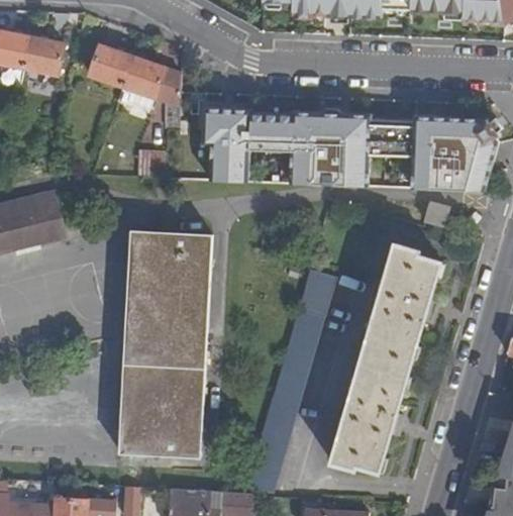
[(260,0),(260,12),(330,14),(331,7),(341,7),(341,14),(377,16),(377,9),(460,13),(460,20),(502,21),(512,12),(512,0),(260,0)]
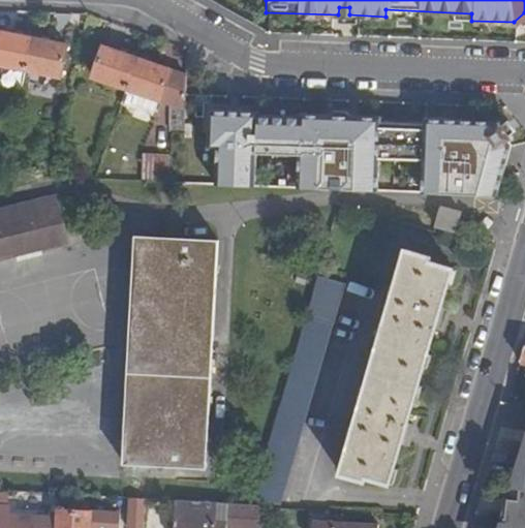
[(0,63),(22,68),(28,38),(0,32),(0,63)]
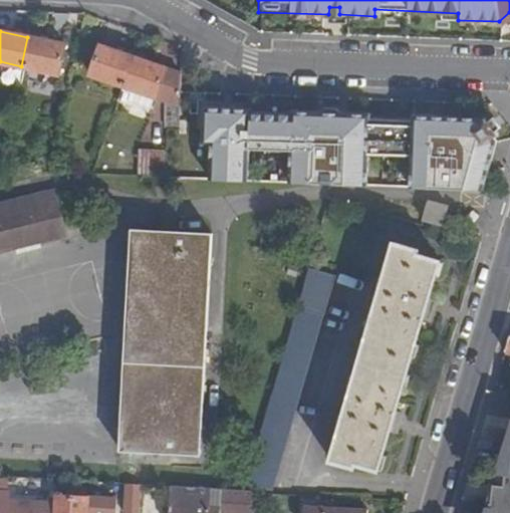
[(61,44),(27,37),(21,66),(55,73),(61,44)]
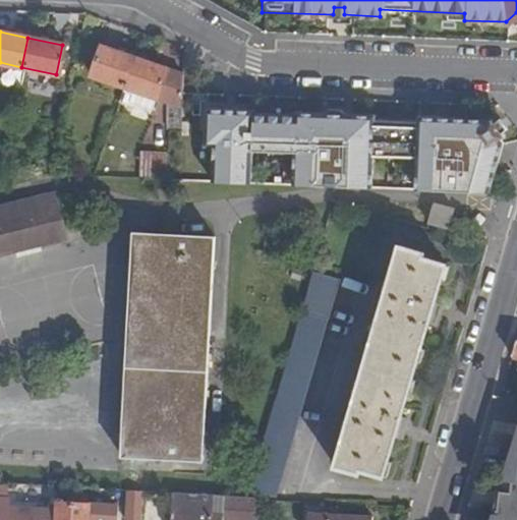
[(130,57),(98,46),(88,74),(120,85),(130,57)]
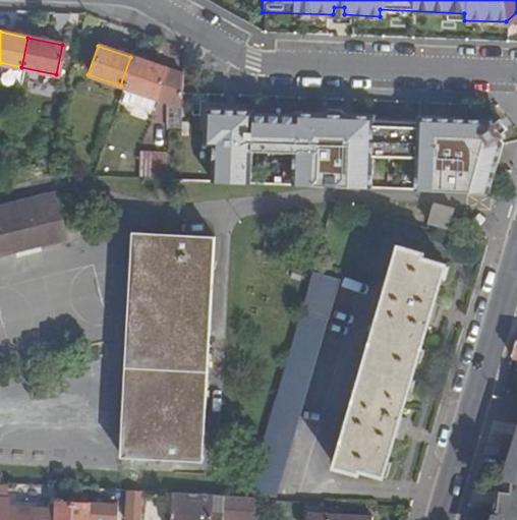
[(180,74),(130,57),(120,85),(130,90),(152,97),(179,107),(180,92),(180,74)]
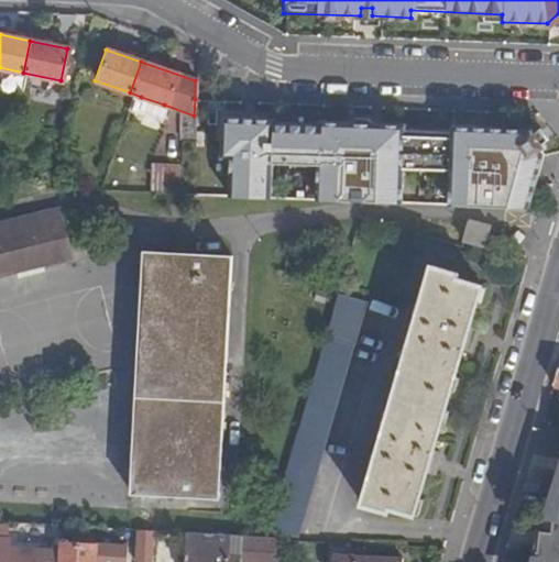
[(164,105),(141,97),(136,110),(160,118),(164,105)]
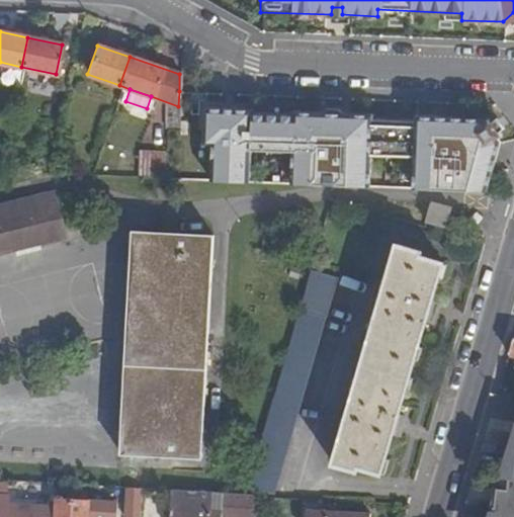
[(204,106),(202,176),(477,187),(491,131),(469,117),(204,106)]
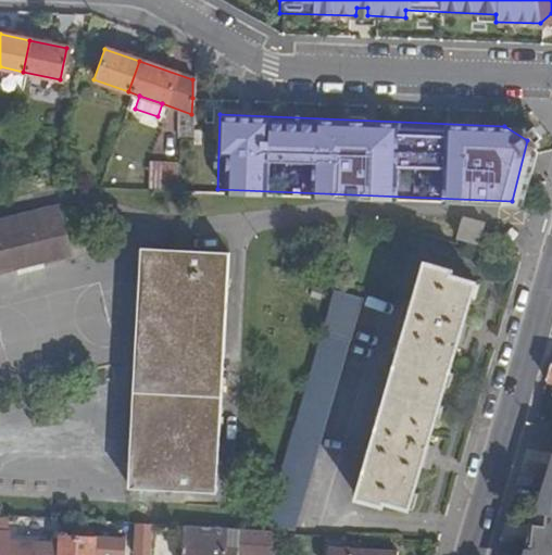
[(148,188),(176,189),(177,161),(149,160),(148,188)]
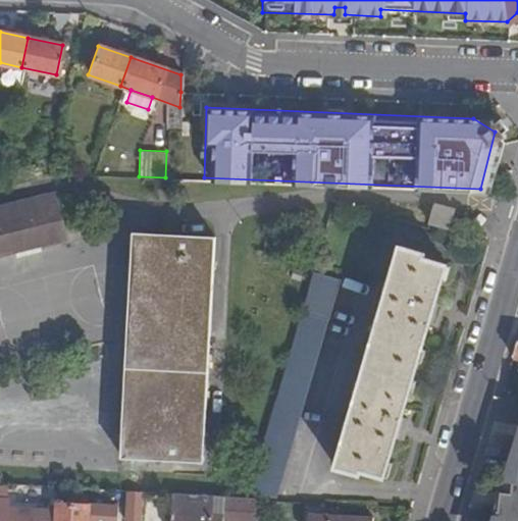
[(51,193),(0,205),(0,252),(62,237),(51,193)]
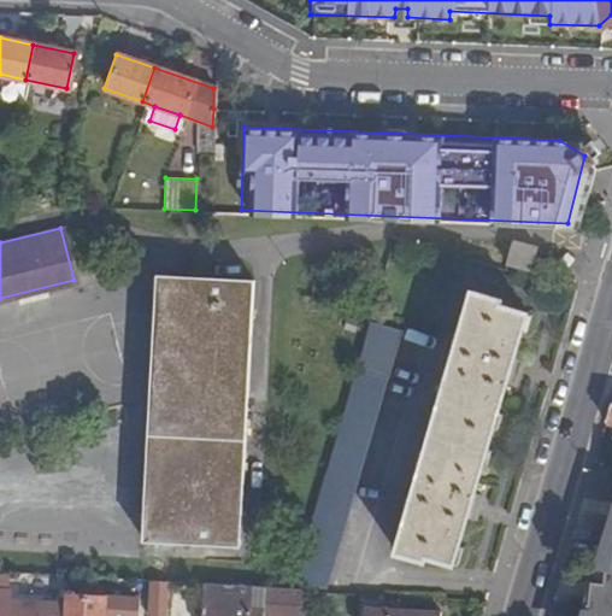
[(533,246),(508,239),(501,263),(527,270),(533,246)]
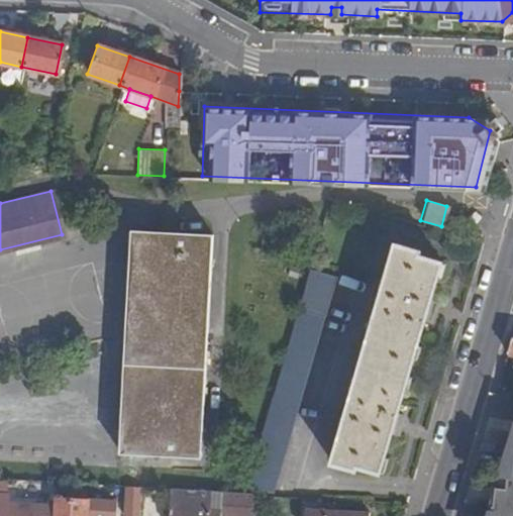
[(209,234),(128,229),(117,452),(198,456),(209,234)]
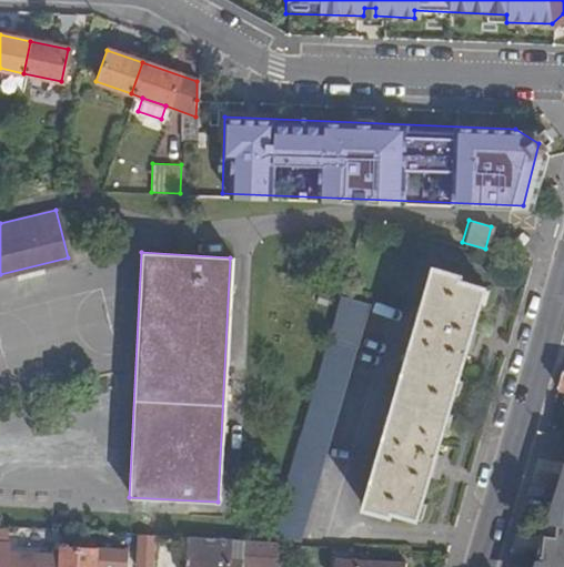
[(459,275),(432,267),(361,507),(389,515),(390,510),(414,518),(427,474),(434,476),(437,466),(441,456),(433,454),(463,351),(471,353),(473,343),(476,333),(469,331),(482,287),(457,280),(459,275)]
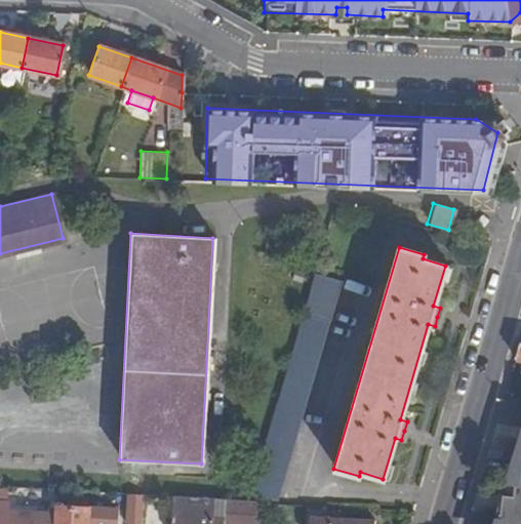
[(338,281),(312,274),(247,492),(274,500),(338,281)]
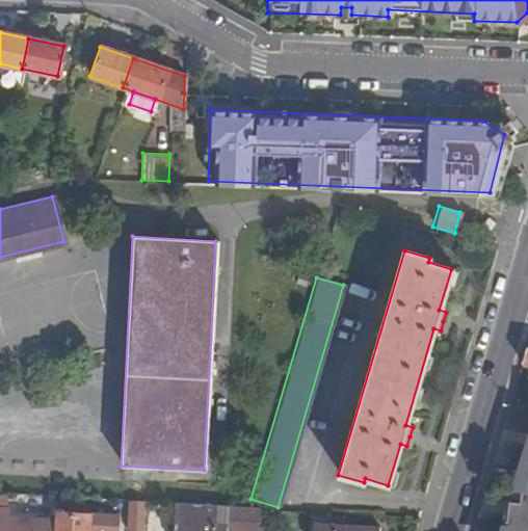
[(527,530),(527,428),(497,530),(527,530)]
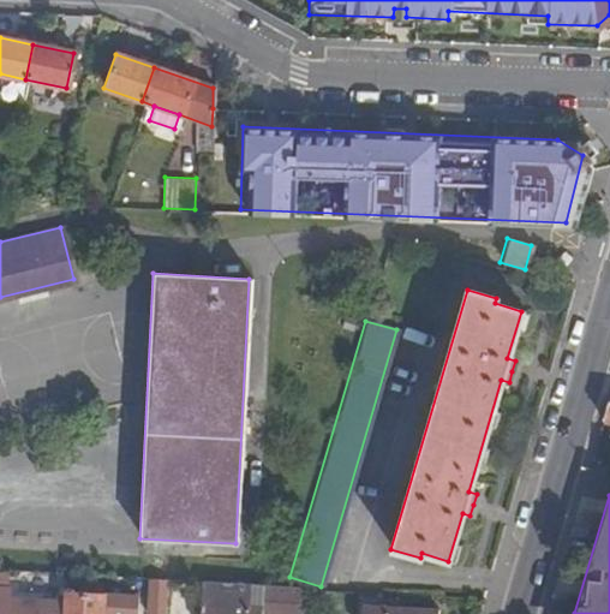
[(247,584),(201,582),(199,606),(197,606),(196,613),(258,613),(259,606),(246,606),(247,584)]
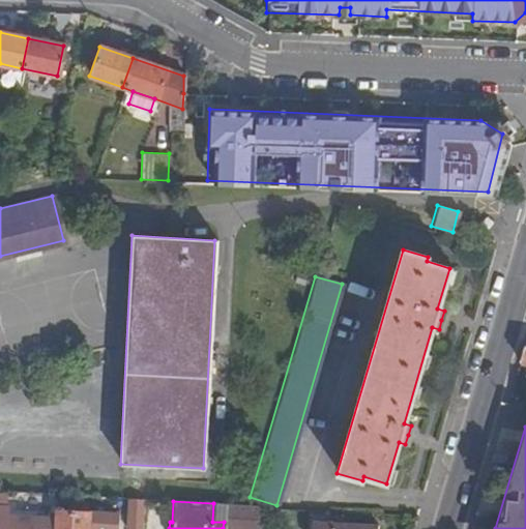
[(256,528),(258,506),(225,504),(224,522),(223,528),(256,528)]
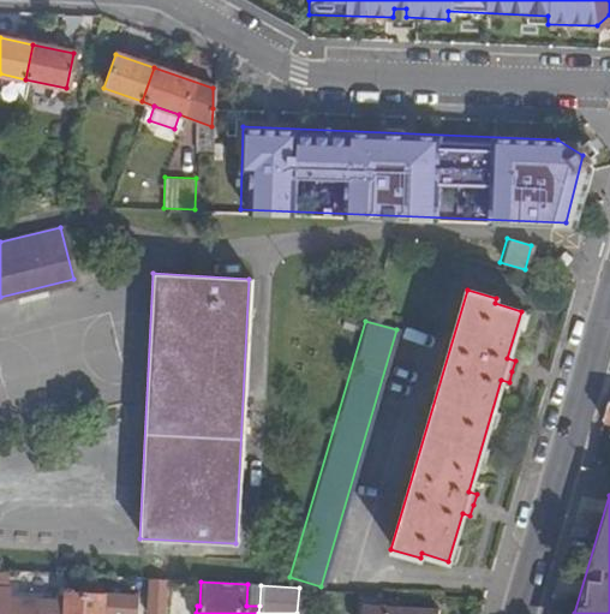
[(6,589),(0,588),(0,613),(100,613),(101,604),(109,604),(109,595),(64,592),(64,602),(6,598),(6,589)]
